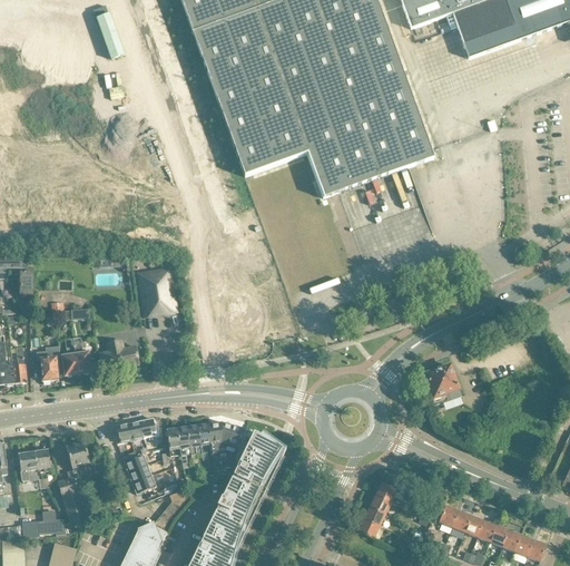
[(180,0),(245,174),(307,152),(323,196),(333,192),(340,189),(344,188),(354,185),(364,181),(374,177),(384,174),(394,171),(404,166),(409,165),(418,162),(434,155),(376,0),(180,0)]
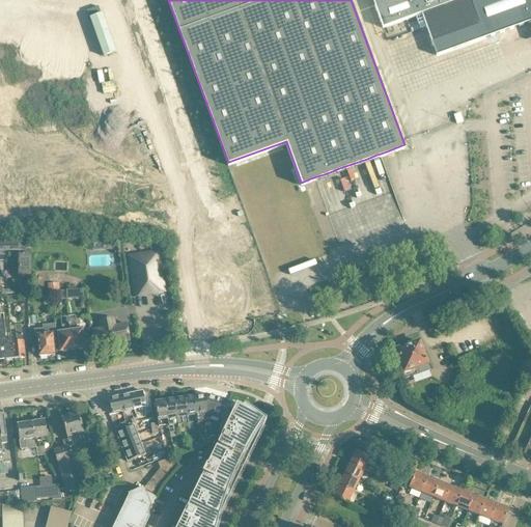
[(373,0),(383,25),(421,10),(437,52),(530,19),(530,21),(530,0),(373,0)]
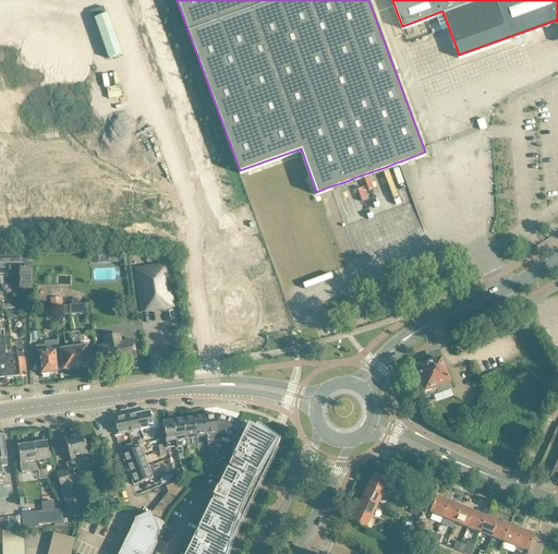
[(21,260),(21,249),(0,248),(0,264),(5,265),(5,261),(20,261),(20,260),(21,260)]
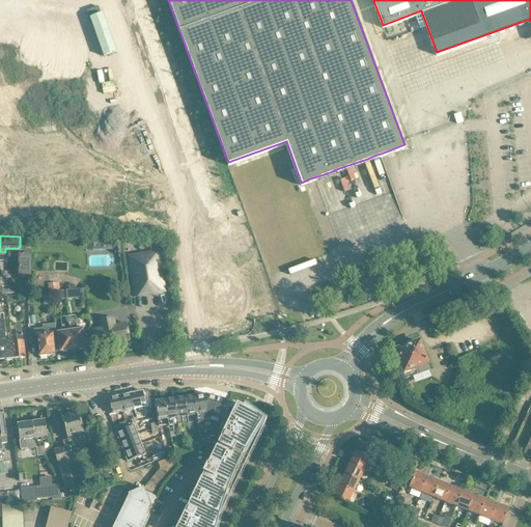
[(30,251),(30,243),(30,237),(20,237),(20,247),(19,247),(19,248),(19,273),(31,273),(31,251),(30,251)]
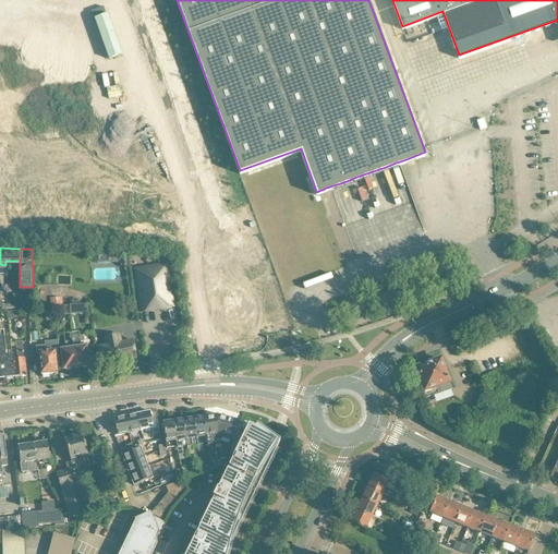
[(167,260),(134,265),(141,309),(173,303),(167,260)]
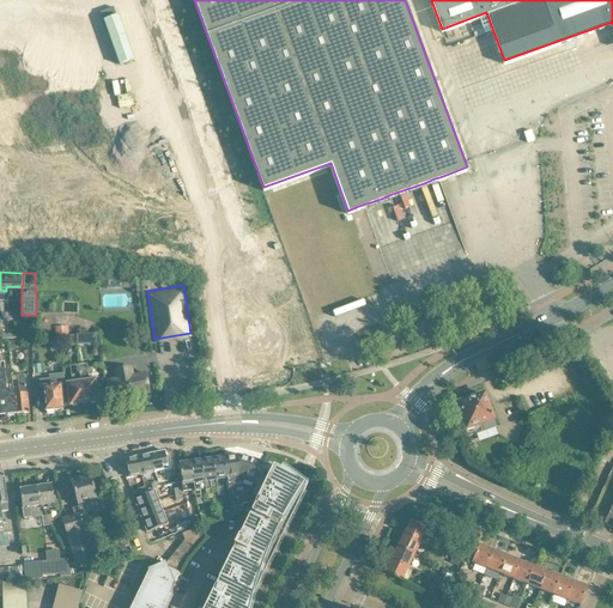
[(76,332),(77,341),(97,339),(96,330),(76,332)]
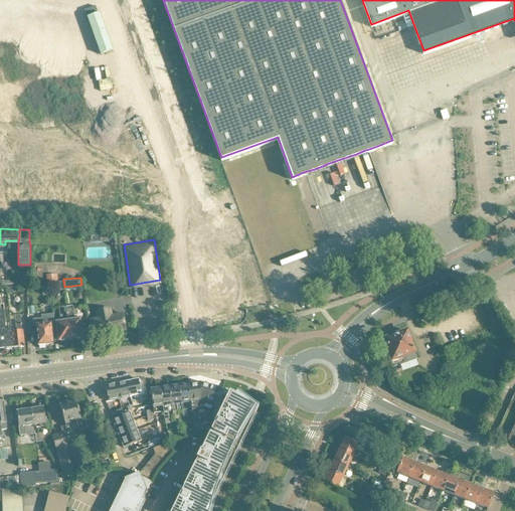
[(53,279),(53,287),(64,287),(63,279),(53,279)]
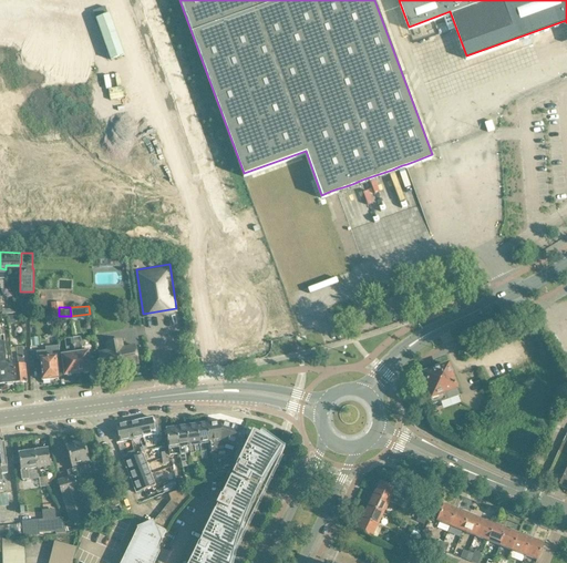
[(12,362),(13,362),(13,361),(7,361),(3,333),(0,333),(0,370),(1,381),(14,380),(12,362)]
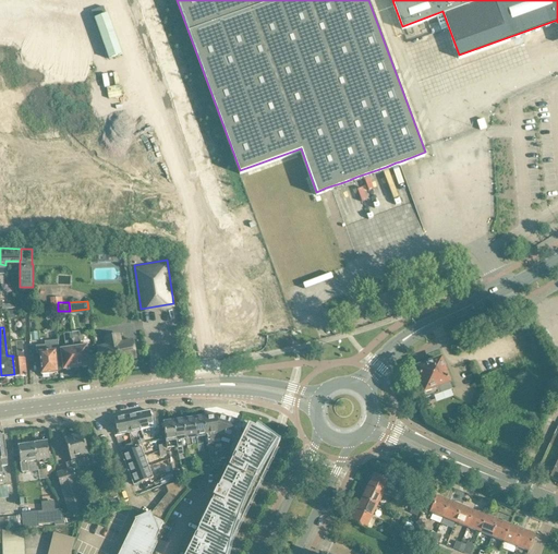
[(80,328),(72,329),(76,364),(82,363),(83,364),(86,364),(87,363),(97,361),(94,342),(82,344),(80,328)]
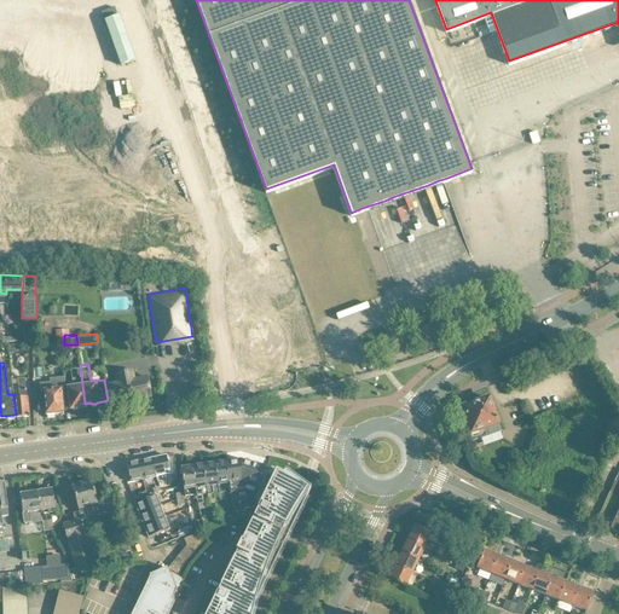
[(85,404),(80,365),(70,366),(74,383),(68,384),(70,405),(73,405),(74,406),(77,406),(79,404),(85,404)]
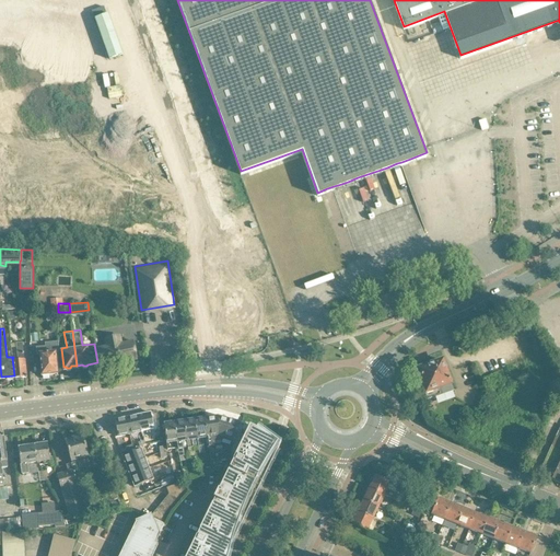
[(137,356),(135,346),(132,338),(121,340),(119,332),(105,335),(106,343),(97,345),(101,363),(137,356)]
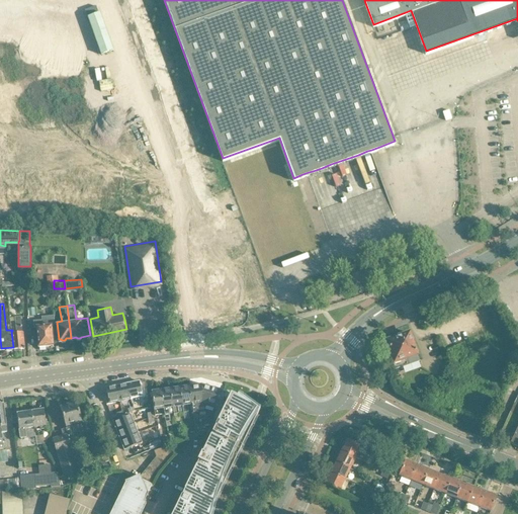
[(24,345),(22,330),(20,313),(15,314),(16,330),(12,331),(11,331),(13,347),(15,347),(15,348),(20,348),(20,346),(25,346),(24,345)]
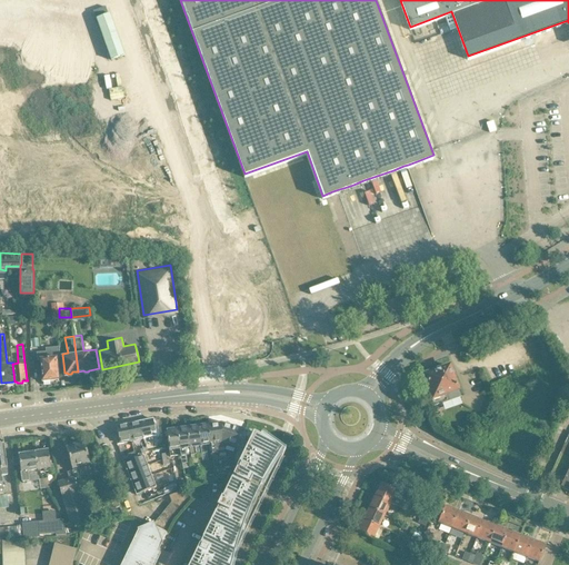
[(57,355),(47,356),(47,348),(37,349),(37,357),(40,356),(42,378),(59,377),(57,355)]
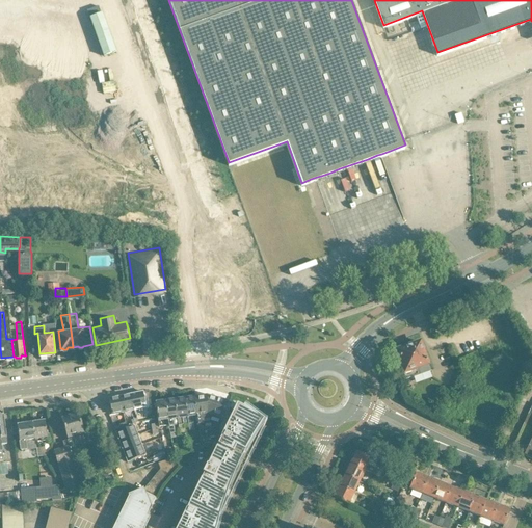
[(399,353),(397,354),(405,376),(430,367),(424,350),(421,341),(420,339),(419,339),(413,342),(404,344),(398,346),(397,347),(397,348),(399,353)]
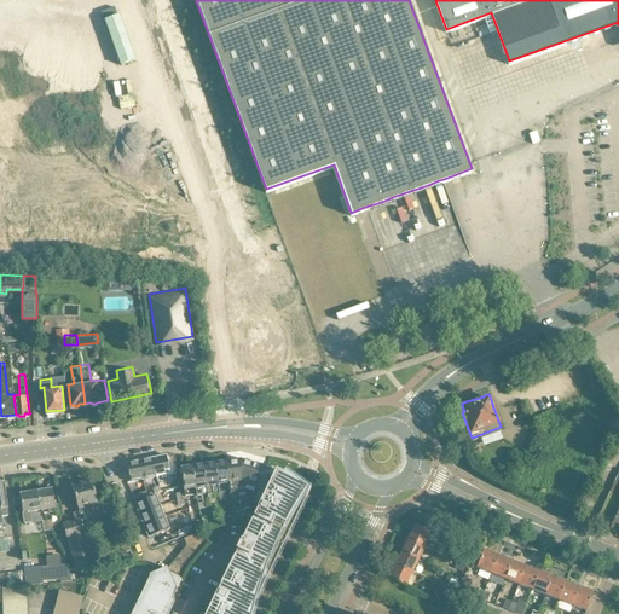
[(171,469),(167,451),(152,455),(156,473),(171,469)]
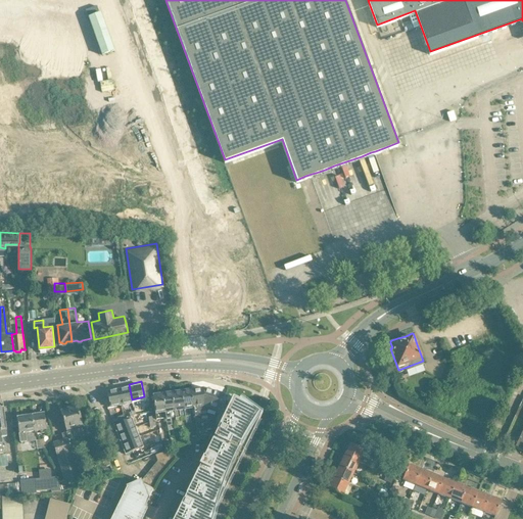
[(132,399),(129,384),(107,388),(110,404),(123,402),(132,399)]
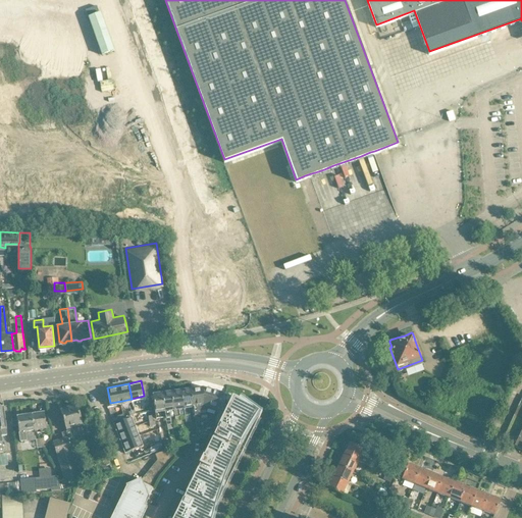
[(215,422),(224,391),(223,391),(203,384),(192,386),(195,411),(198,428),(199,434),(209,430),(212,429),(214,421),(215,422)]
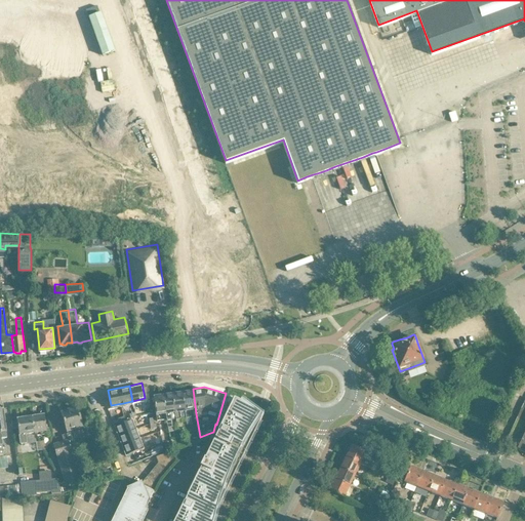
[(196,413),(193,389),(191,389),(190,388),(188,389),(187,390),(183,390),(186,409),(187,414),(186,414),(187,422),(192,422),(191,413),(196,413)]
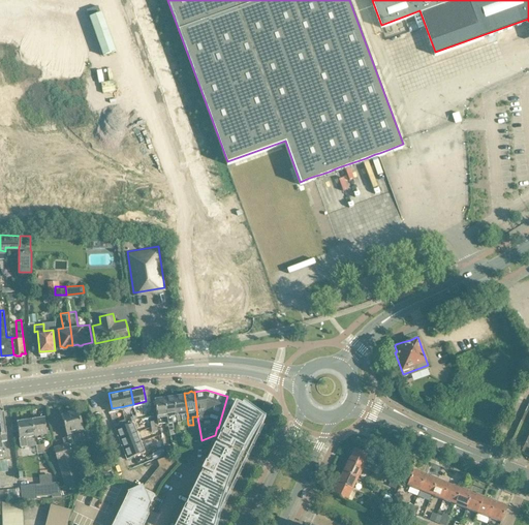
[(187,412),(184,393),(183,393),(182,393),(180,393),(179,394),(174,395),(177,413),(178,419),(180,431),(185,430),(183,419),(187,418),(188,418),(187,412)]
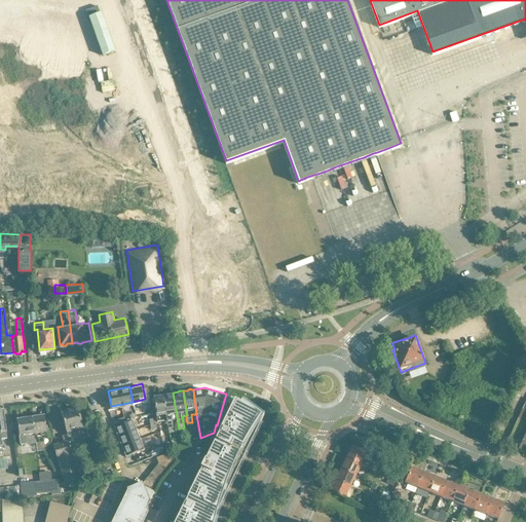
[(176,411),(173,393),(172,393),(171,392),(168,392),(168,393),(163,394),(166,412),(166,417),(168,430),(174,429),(172,417),(177,416),(176,411)]
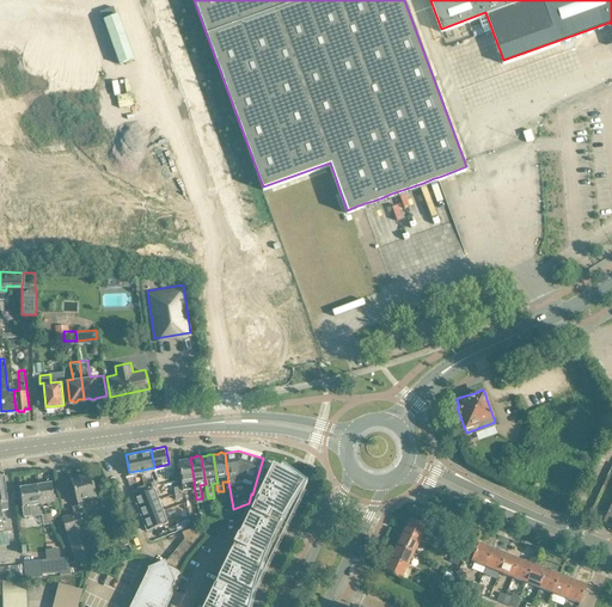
[(194,479),(190,458),(179,459),(183,486),(194,485),(194,479)]
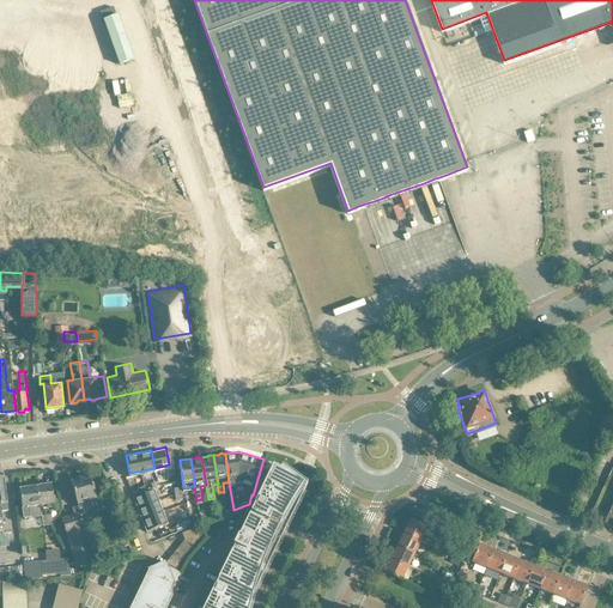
[(303,487),(304,488),(308,480),(293,473),(292,475),(286,472),(287,470),(263,458),(253,496),(256,497),(238,533),(238,532),(234,542),(201,607),(248,607),(249,606),(250,602),(250,600),(252,597),(249,596),(252,590),(254,591),(254,590),(254,589),(259,578),(260,578),(261,577),(260,577),(266,565),(267,564),(266,564),(272,552),(272,553),(273,551),(272,551),(278,540),(279,540),(279,537),(284,527),(285,527),(286,526),(285,524),(291,514),(292,512),(291,512),(297,500),(298,499),(297,499),(303,487)]
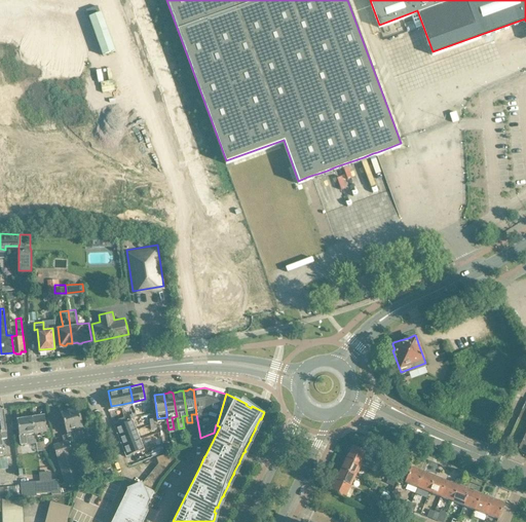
[(68,409),(61,411),(67,431),(84,424),(77,406),(72,407),(71,405),(68,406),(68,409)]
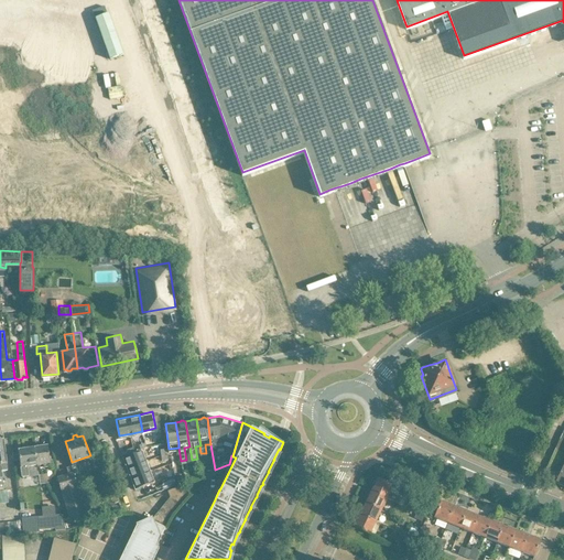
[(47,442),(34,444),(38,465),(51,463),(47,442)]
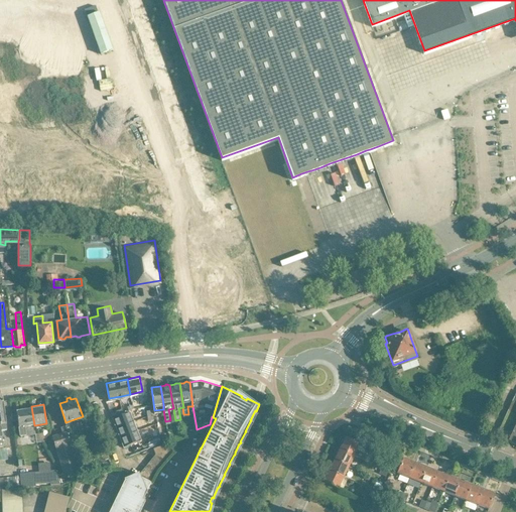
[(34,425),(31,406),(16,408),(20,433),(35,431),(34,425)]
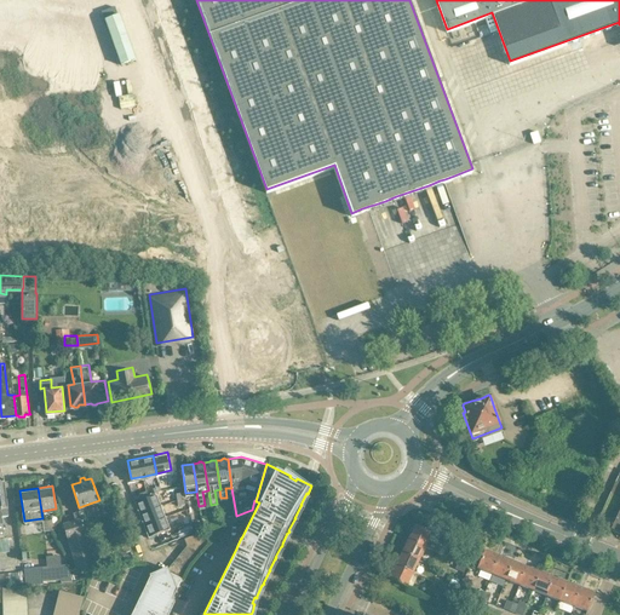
[(156,492),(136,500),(139,511),(160,504),(156,492)]
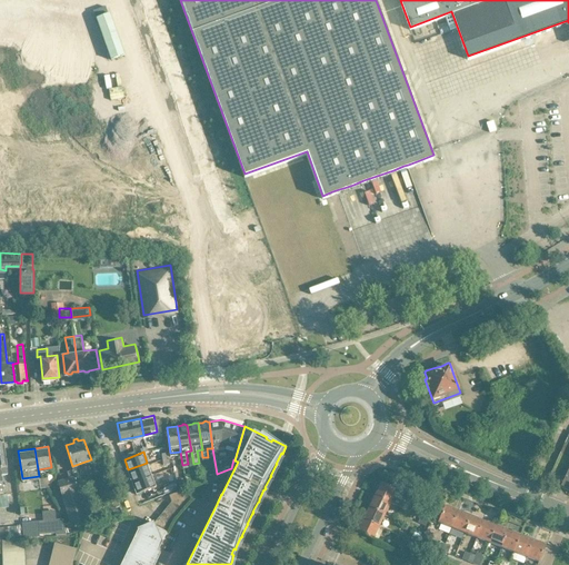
[(151,473),(147,463),(128,469),(132,479),(151,473)]
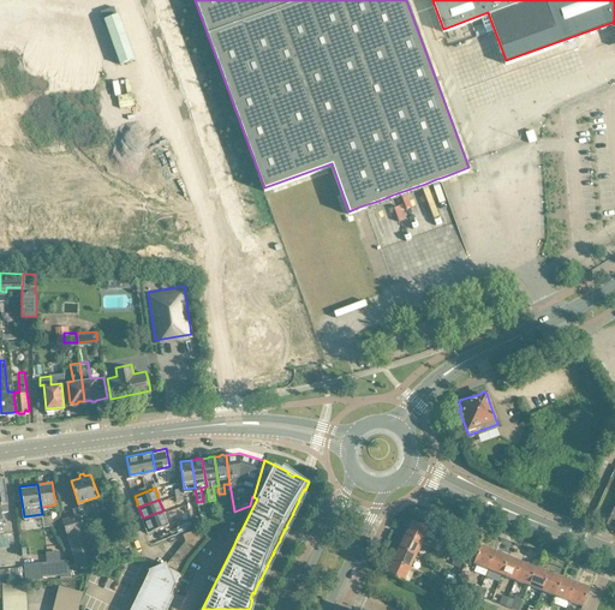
[(75,514),(63,518),(77,562),(94,556),(78,504),(72,506),(75,514)]
